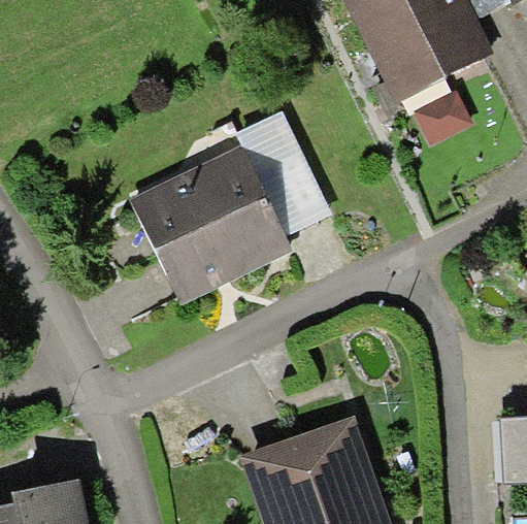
[(473,18),(464,0),(344,0),(397,101),(493,52),(473,18)]
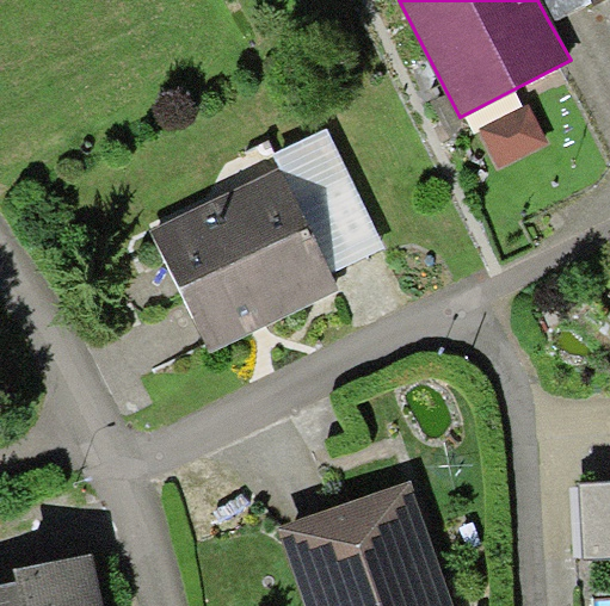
[(537,0),(548,20),(590,0),(537,0)]
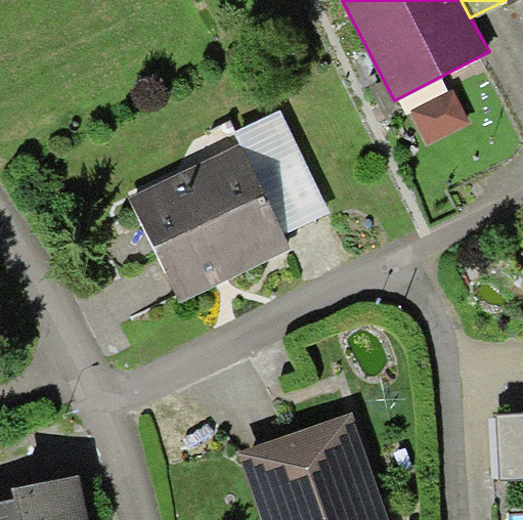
[(230,132),(236,144),(280,233),(329,210),(278,109),(230,132)]
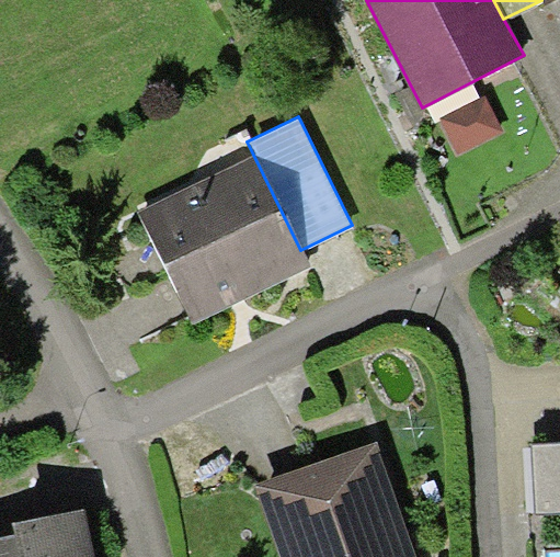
[(253,155),(136,211),(191,322),(238,299),(308,266),(300,250),(253,155)]
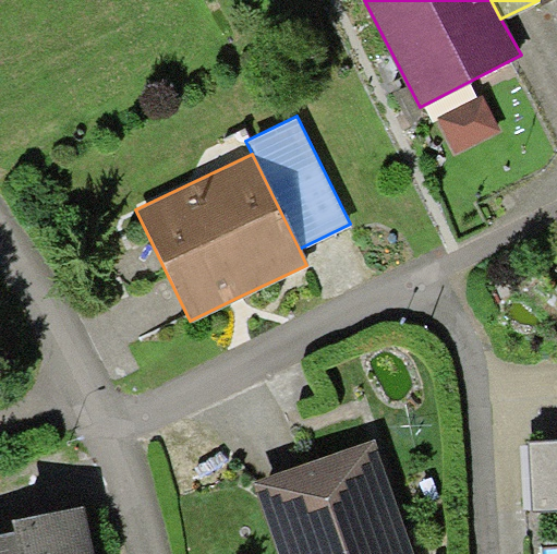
[(415,553),(375,438),(254,481),(279,553),(415,553)]
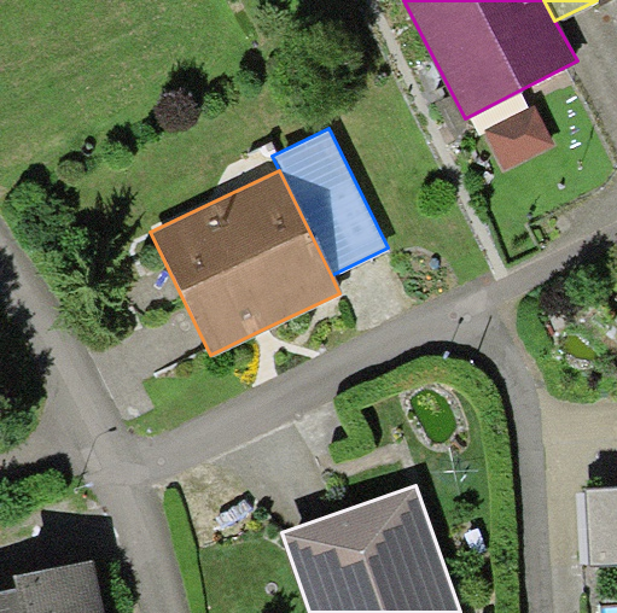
[(616,488),(586,490),(591,565),(616,562),(616,488)]
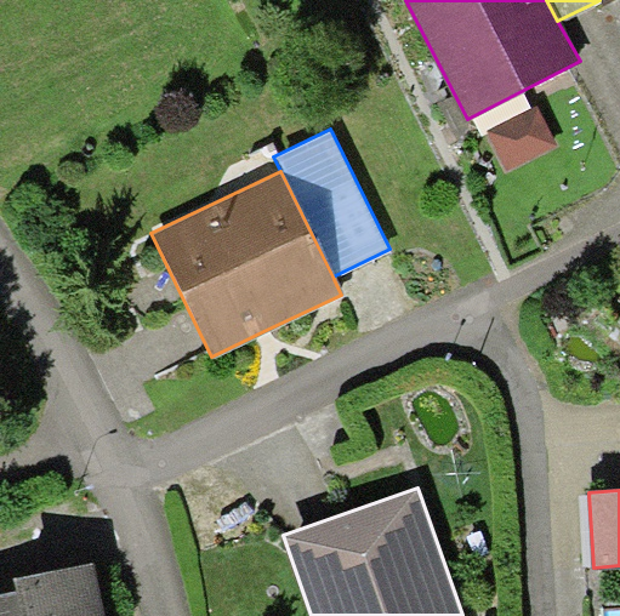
[(16,594),(0,598),(0,615),(102,615),(102,611),(92,566),(13,583),(16,594)]
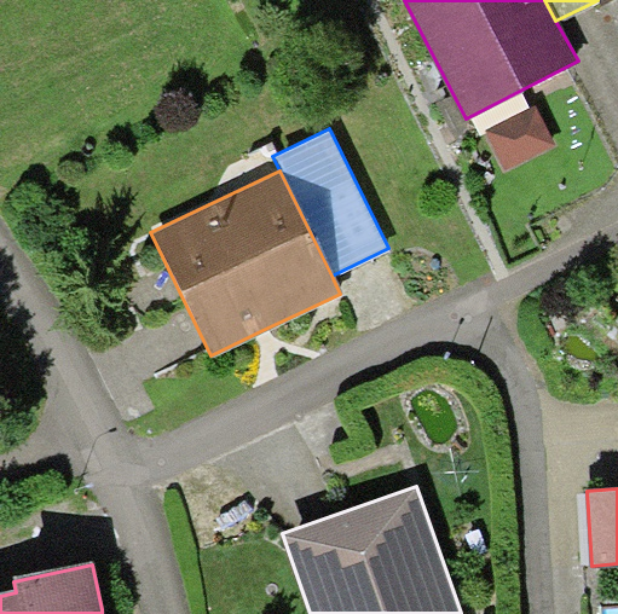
All buildings are outlined.
